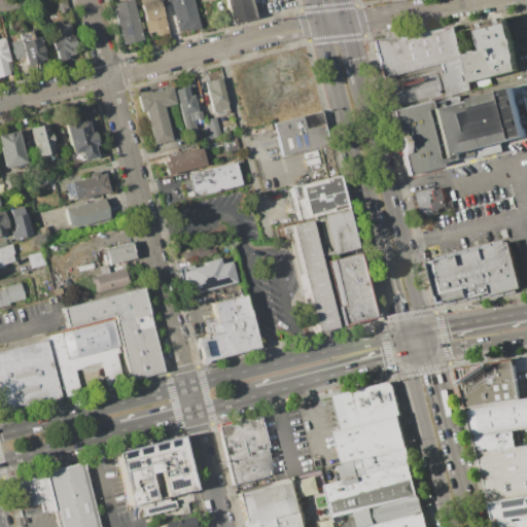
[(65,0),(67,7),(64,8),(64,11),(59,12),(58,10),(55,11),(51,0),(65,0)]
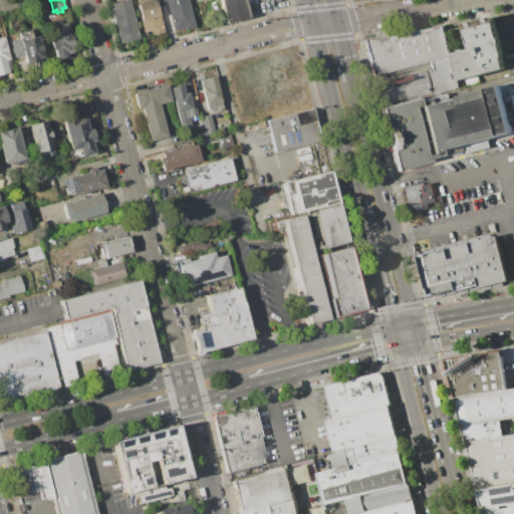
[(109,9),(109,8),(112,7),(111,2),(119,0),(127,0),(139,37),(127,40),(118,42),(114,27),(113,27),(108,9),(109,9)]
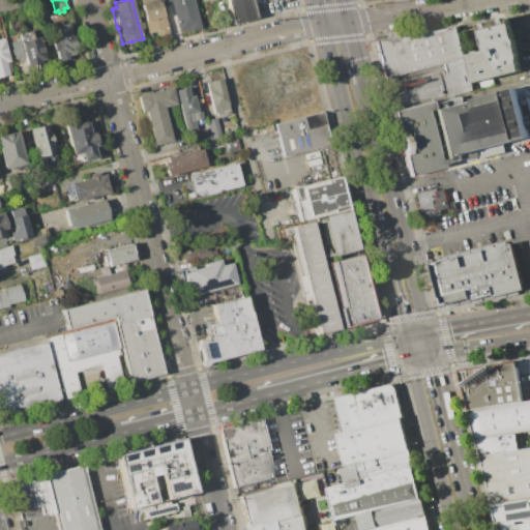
[(157,0),(168,33),(154,37),(152,31),(145,33),(142,21),(144,20),(138,0),(157,0)]
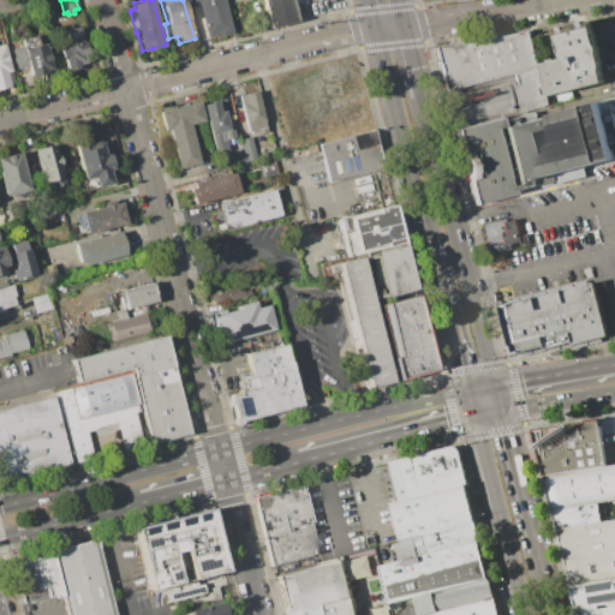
[(222,0),(231,31),(206,37),(196,0),(222,0)]
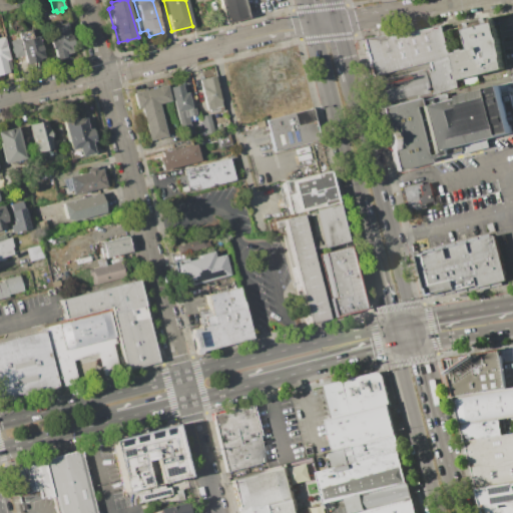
[(241,0),(246,16),(224,23),(217,0),(241,0)]
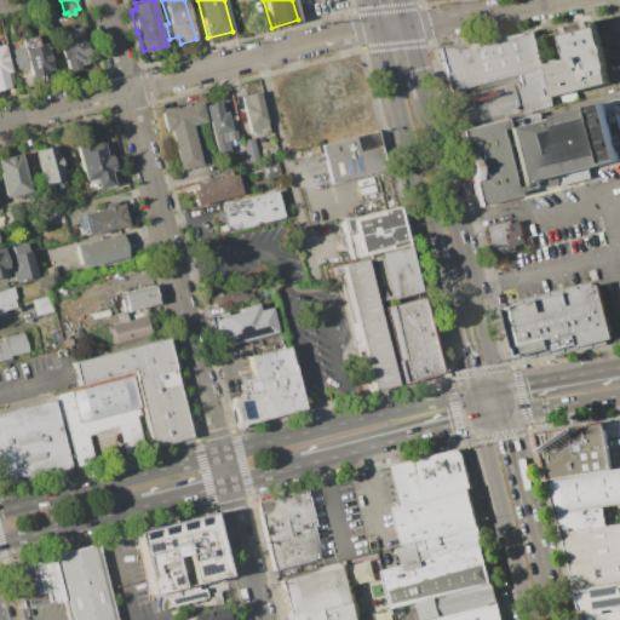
[(596,22),(610,82),(551,97),(544,64),(561,59),(554,32),(596,22)]
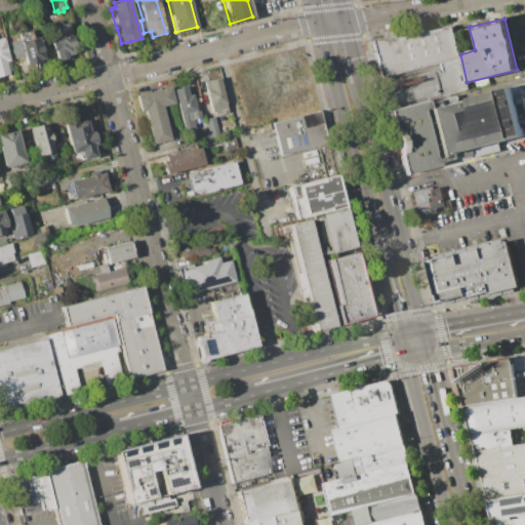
[(66,23),(69,35),(72,35),(74,45),(71,46),(73,53),(66,55),(66,57),(56,61),(54,50),(51,51),(49,41),(51,40),(48,27),(66,23)]
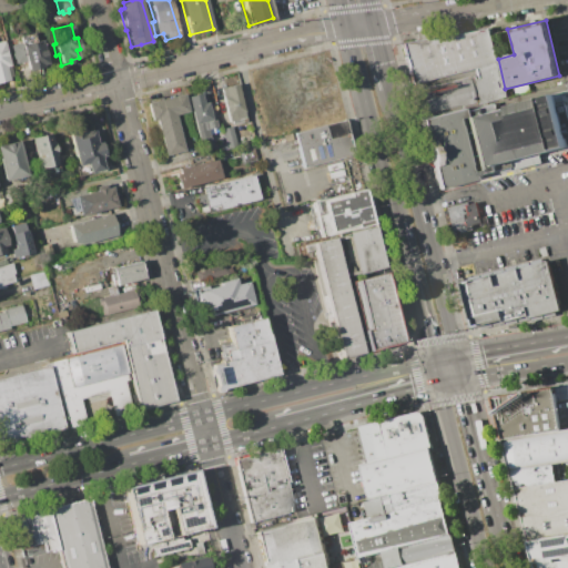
[(398,42),(411,83),(496,62),(488,28),(398,42)]
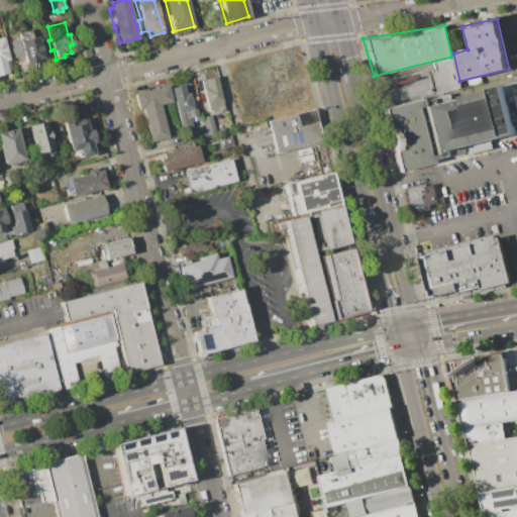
[(12,59),(8,41),(18,38),(17,33),(28,30),(30,37),(37,36),(42,58),(37,59),(37,61),(25,65),(22,56),(12,59)]
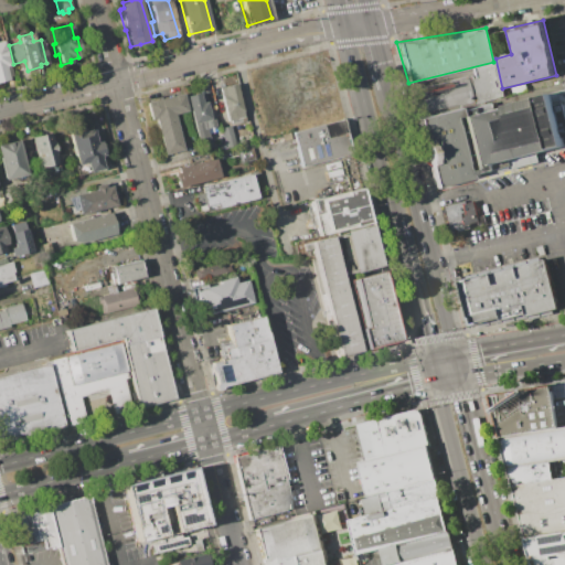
[(0,41),(3,40),(13,75),(9,76),(10,80),(0,82),(0,41)]
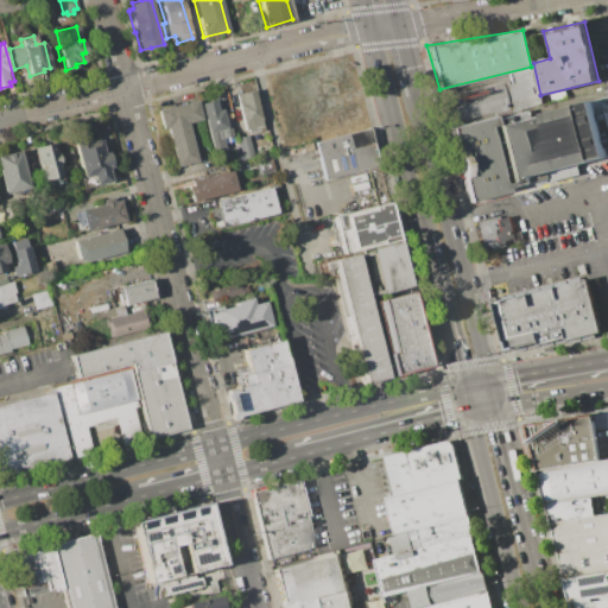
[(441,96),(510,80),(507,73),(531,67),(539,101),(448,125),(441,96)]
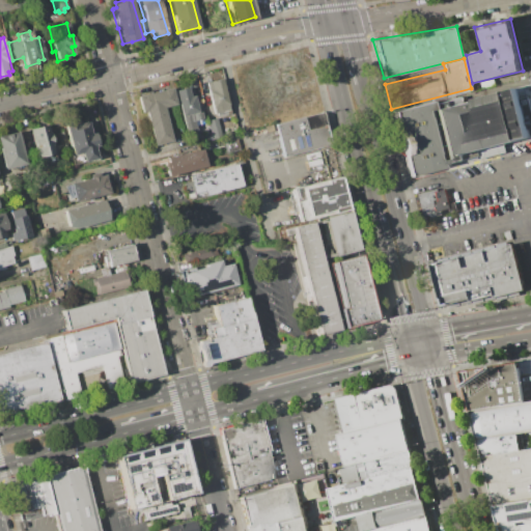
[(221,78),(229,109),(214,113),(205,82),(221,78)]
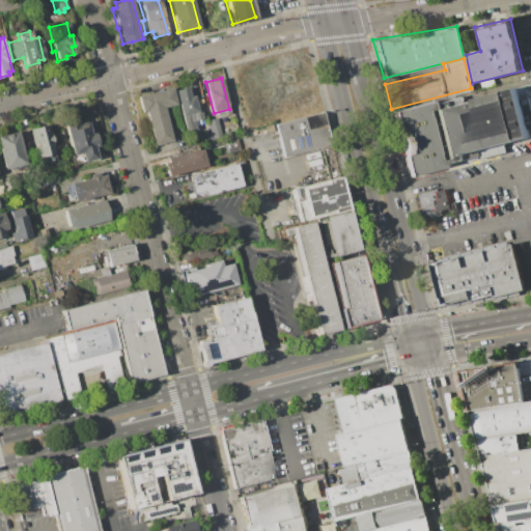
[(171,87),(175,104),(163,107),(171,141),(154,145),(145,112),(141,113),(137,96),(171,87)]
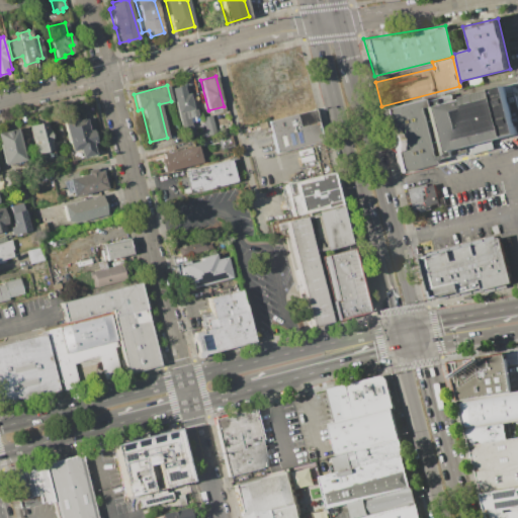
[(183,85),(185,94),(188,93),(192,109),(195,108),(197,115),(188,117),(190,126),(181,128),(171,88),(183,85)]
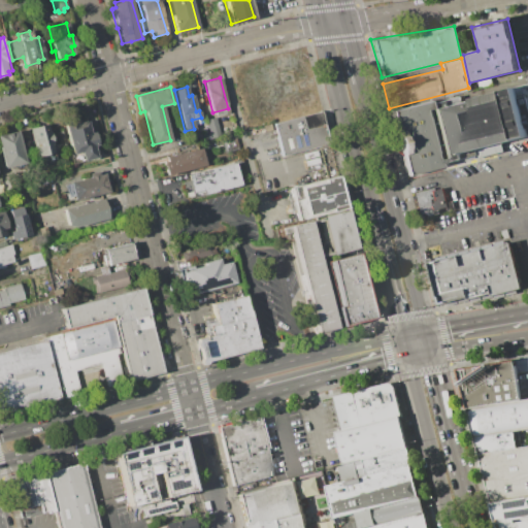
[(404,175),(508,149),(507,144),(527,139),(527,93),(518,97),(515,88),(427,106),(426,101),(389,108),(404,175)]
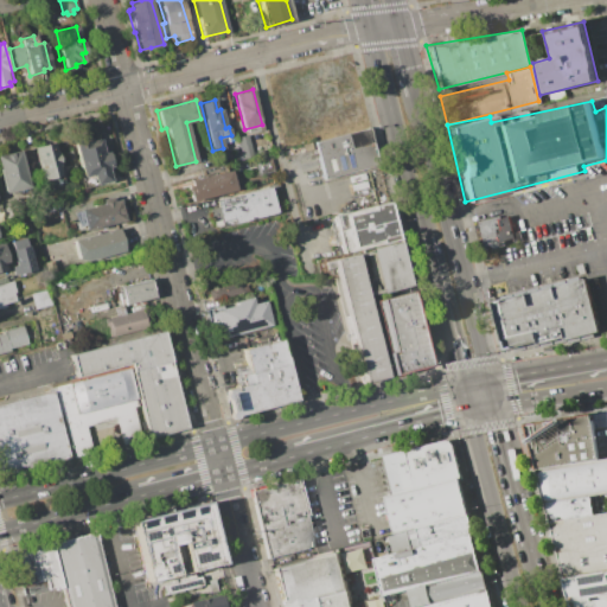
[(368,127),(314,141),(325,179),(378,165),(368,127)]
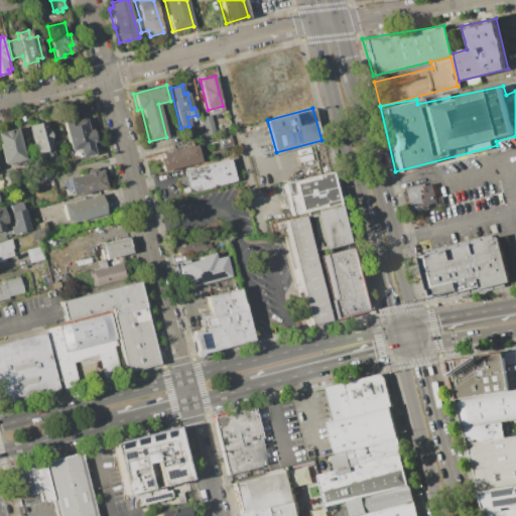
[(210,114),(215,132),(206,134),(202,116),(210,114)]
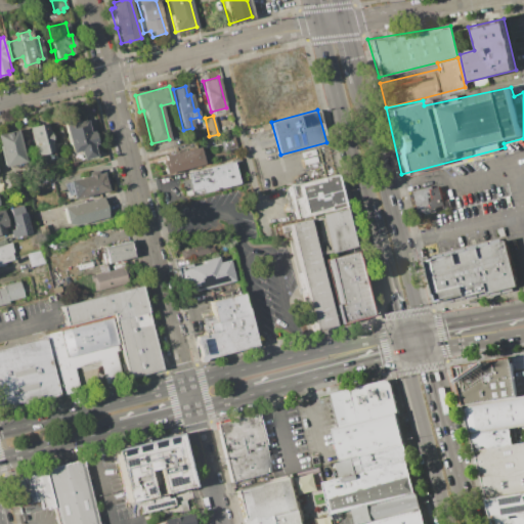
[(85,119),(88,131),(92,130),(95,143),(92,144),(94,156),(81,160),(79,150),(71,153),(61,119),(74,117),(75,122),(85,119)]
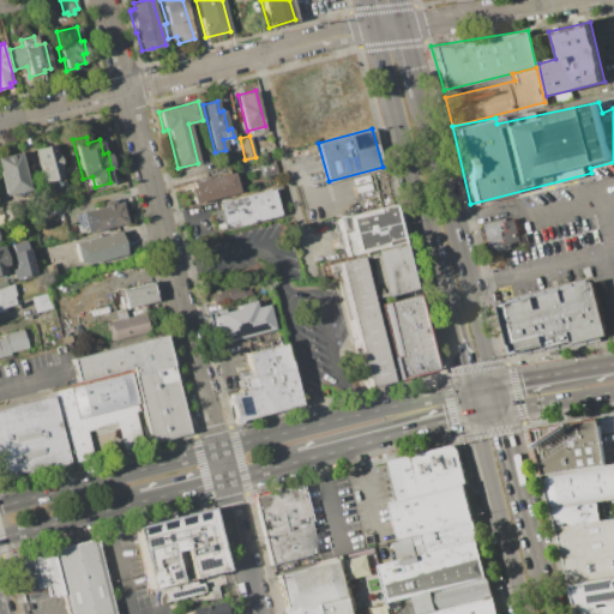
[(55,144),(65,178),(42,184),(34,150),(55,144)]
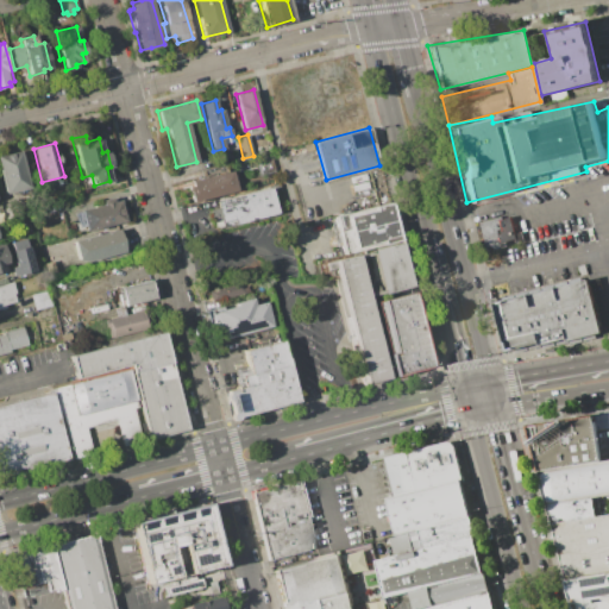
[(0,156),(19,151),(29,188),(4,194),(0,177),(0,156)]
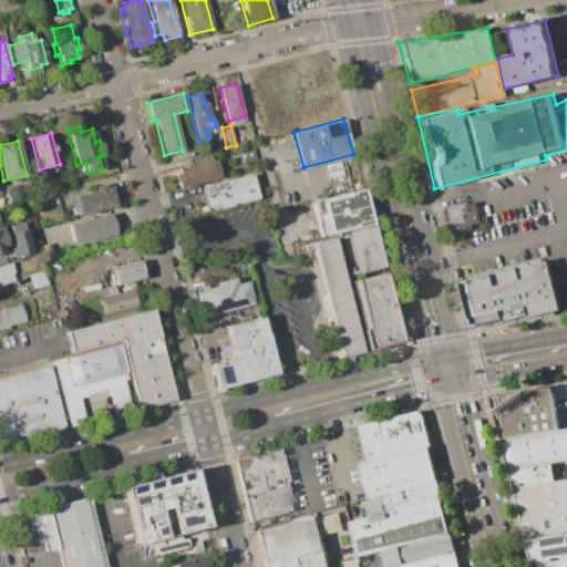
[(251,145),(255,160),(240,164),(237,150),(251,145)]
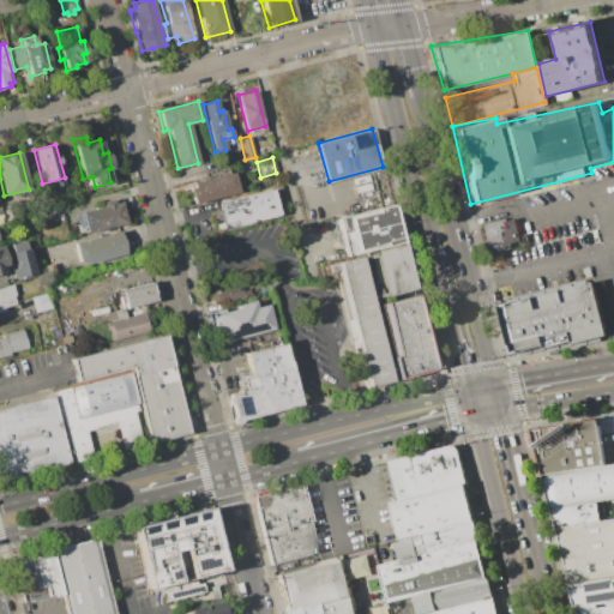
[(193,187),(192,182),(233,170),(239,191),(199,203),(198,202),(193,203),(190,188),(193,187)]
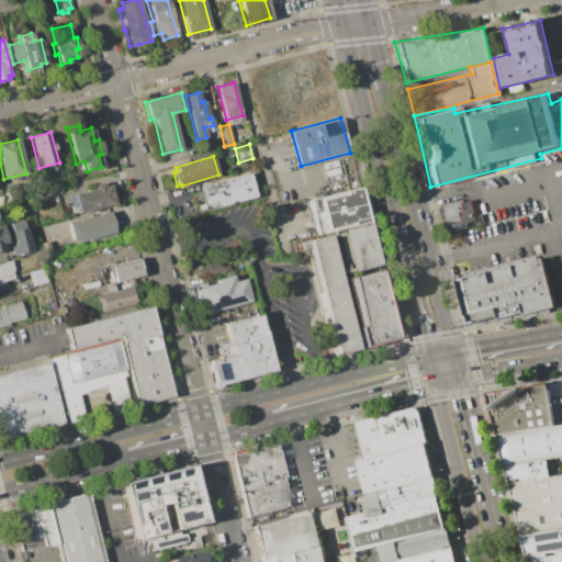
[(249,172),(255,197),(205,210),(200,187),(249,172)]
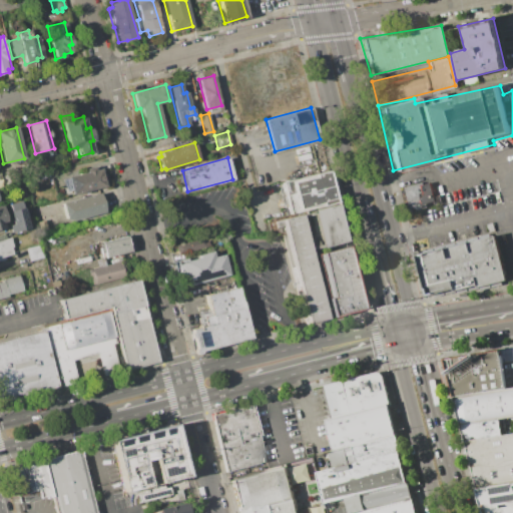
[(86,172),(85,169),(93,167),(94,170),(100,168),(105,185),(72,194),(68,177),(86,172)]
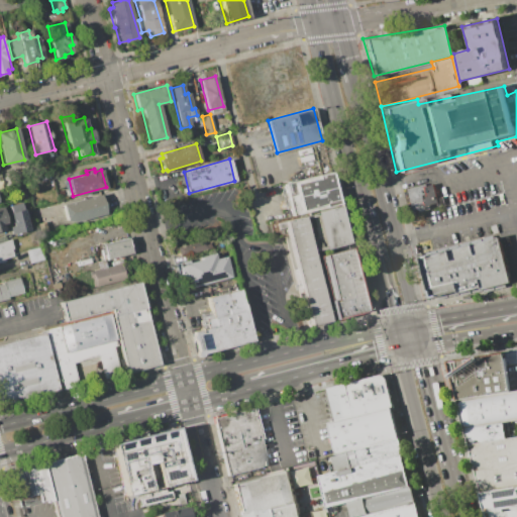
[(289,183),(335,172),(344,207),(296,217),(289,183)]
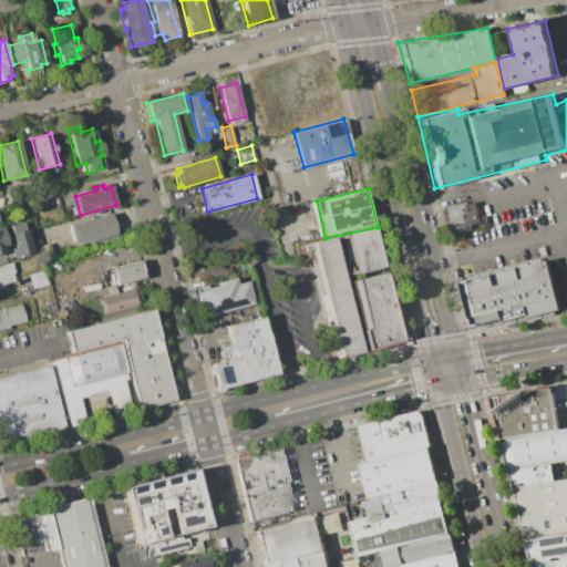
[(465,226),(480,223),(474,200),(460,204),(465,226)]
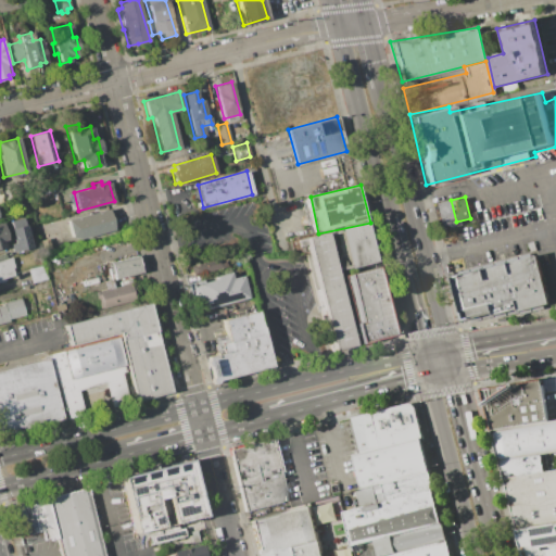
[(72,238),(67,220),(109,209),(114,230),(79,240),(72,238)]
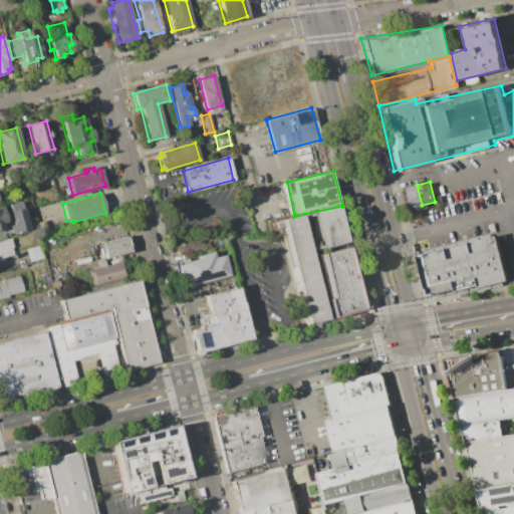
[(20,201),(28,229),(10,234),(8,225),(12,224),(7,205),(20,201)]
